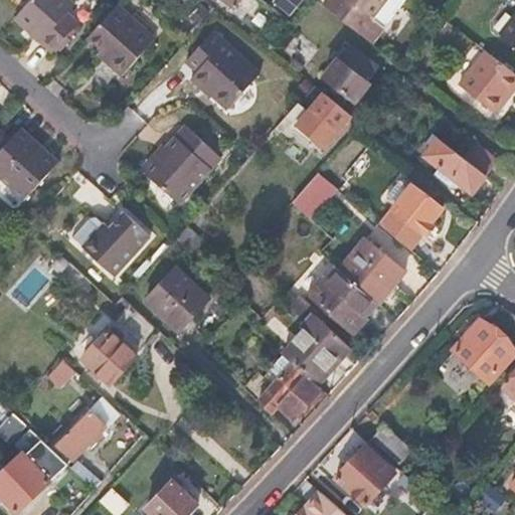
[(69,5),(63,0),(30,0),(12,20),(49,51),(71,25),(61,15),(69,5)]
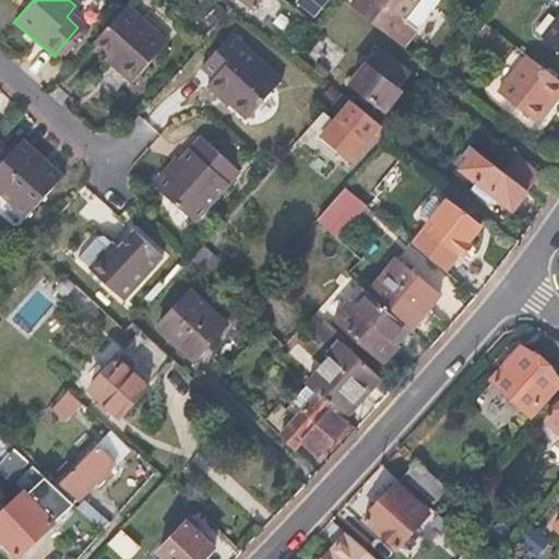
[(265,0),(304,30),(309,22),(282,0),(265,0)]
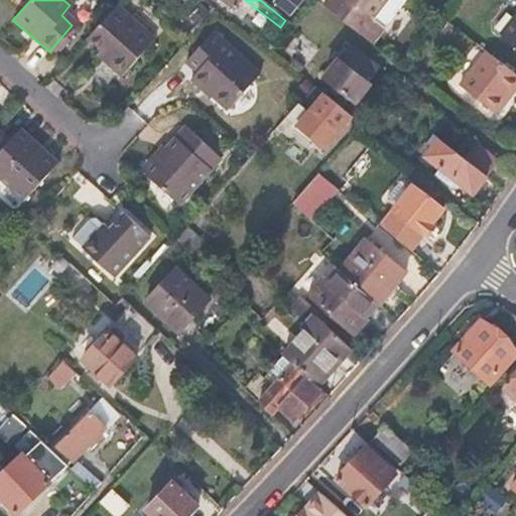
[(272,0),(272,1),(290,16),(302,0),(272,0)]
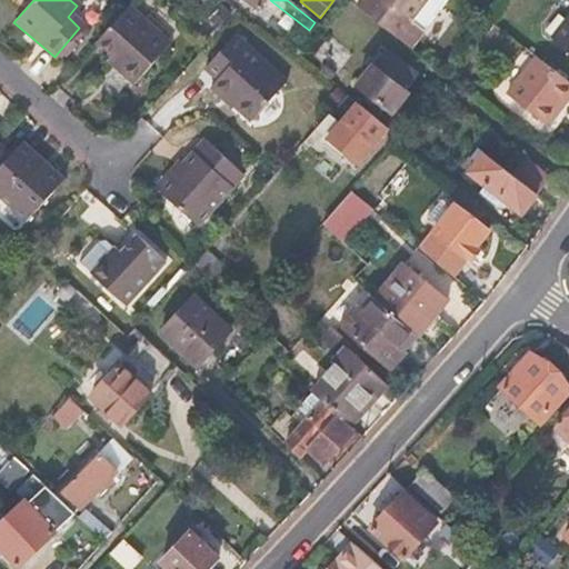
[(366,0),(360,8),(411,48),(423,30),(419,27),(440,0),(366,0)]
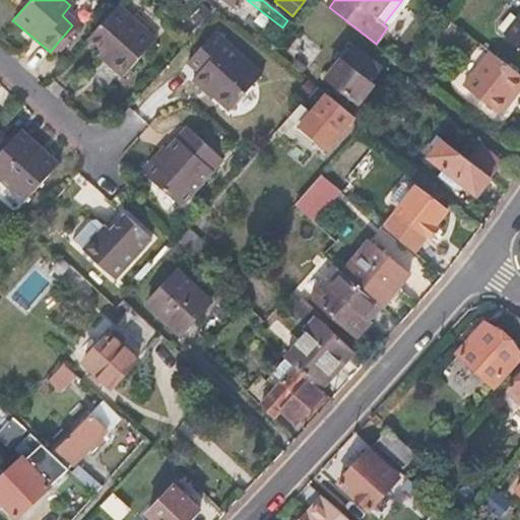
[(154,38),(118,4),(88,37),(102,49),(112,58),(108,62),(121,74),(154,38)]
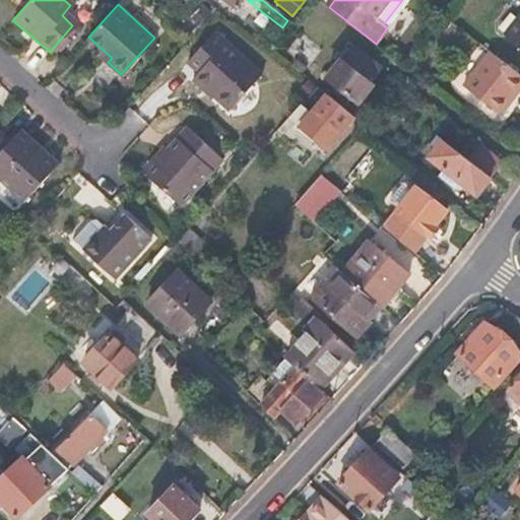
[(519,12),(503,34),(519,47),(519,12)]
